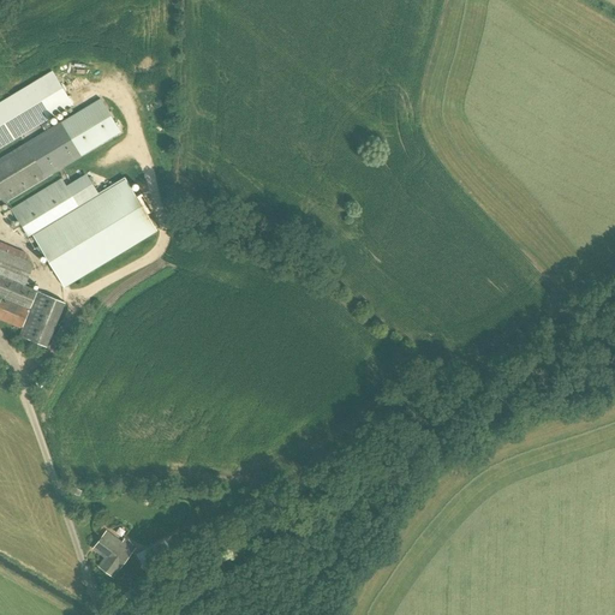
[(0,149),(73,105),(52,71),(0,101),(0,149)]
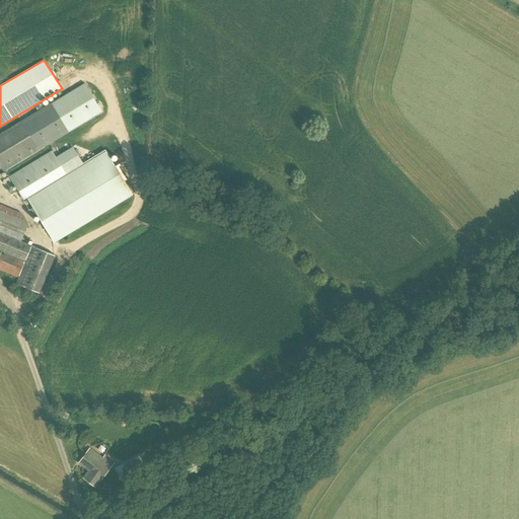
[(0,172),(39,150),(70,131),(101,113),(84,83),(53,102),(0,134),(0,172)]
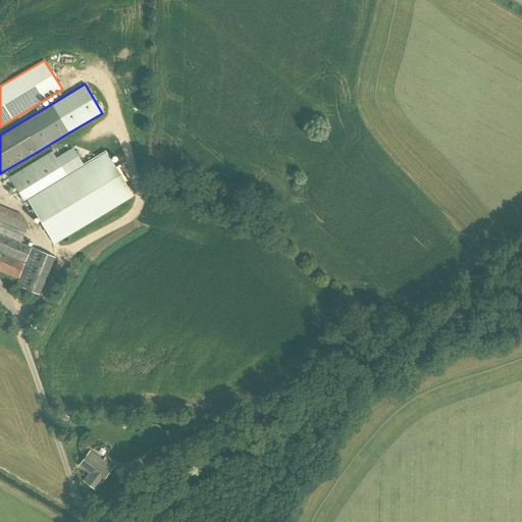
[(84,164),(73,147),(56,158),(52,152),(9,178),(23,201),(28,199),(84,164)]
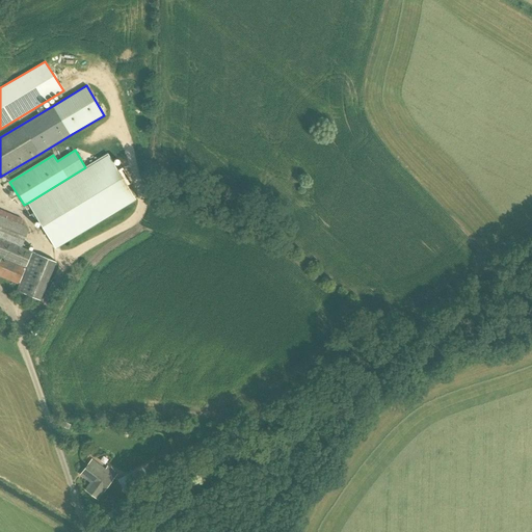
[(56,248),(135,201),(107,154),(85,167),(28,203),(56,248)]
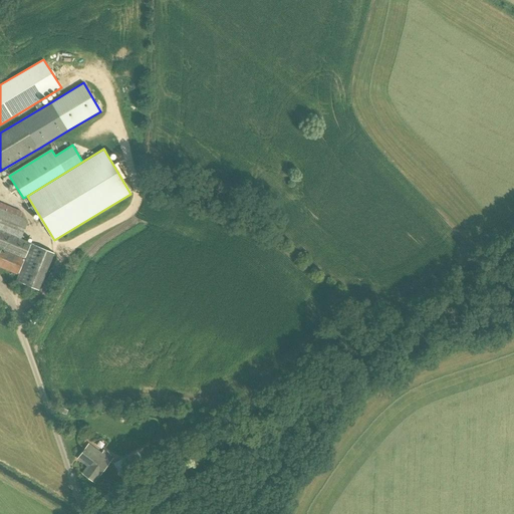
[(22,213),(0,203),(0,248),(1,249),(0,251),(0,266),(18,275),(16,281),(38,290),(54,253),(21,239),(28,222),(22,213)]
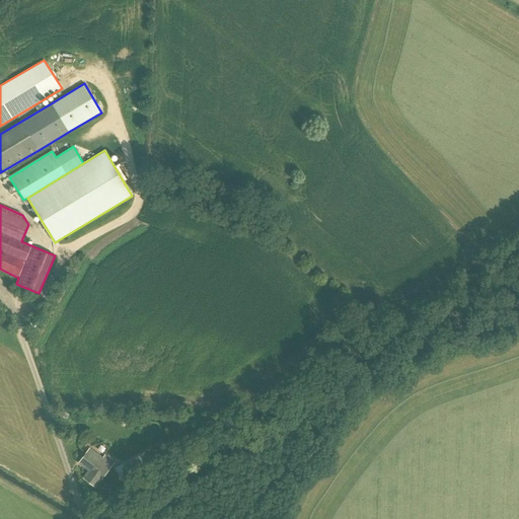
[(155,459),(149,449),(140,455),(139,453),(115,467),(121,478),(129,474),(128,473),(144,464),(144,465),(155,459)]
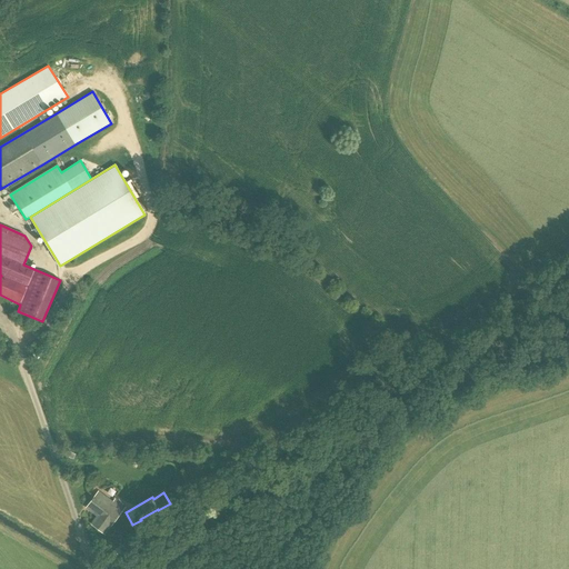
[(103,500),(97,495),(95,498),(93,498),(92,499),(92,500),(87,508),(98,516),(92,523),(105,533),(120,512),(125,506),(115,498),(112,502),(106,497),(103,500)]
